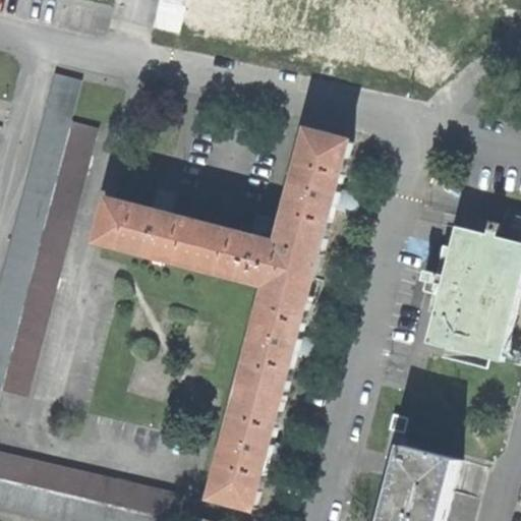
[(187,0),(163,0),(157,27),(179,35),(187,0)]
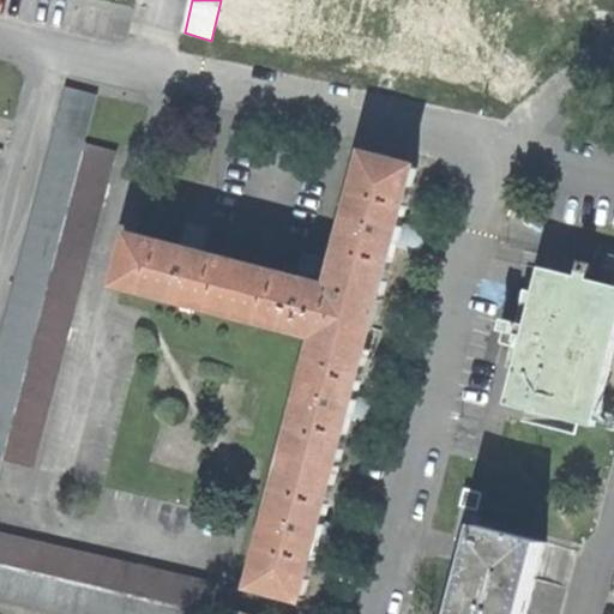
[(0,344),(0,473),(4,461),(85,144),(98,96),(67,89),(0,344)]
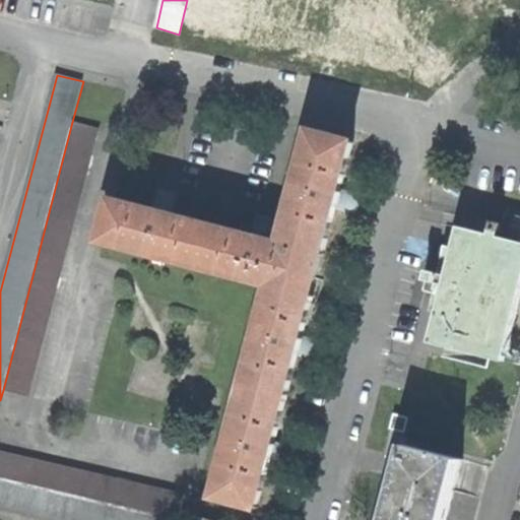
[(101,130),(72,122),(3,390),(30,397),(101,130)]
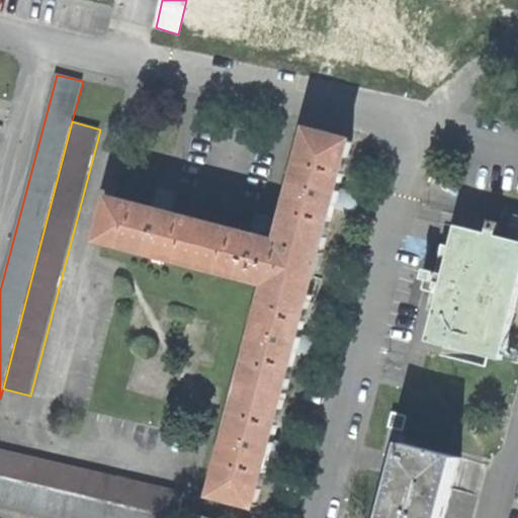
[(172,216),(170,214),(155,210),(153,210),(113,199),(102,240),(126,246),(147,252),(159,255),(179,260),(225,272),(245,277),(271,284),(265,308),(260,328),(257,339),(251,360),(237,416),(232,433),(229,445),(225,461),(216,494),(256,505),(269,456),(273,441),(296,352),(300,337),(312,295),(310,294),(301,292),(313,252),(320,254),(322,254),(335,205),(339,191),(352,142),(311,132),(303,165),(297,181),(294,193),(290,211),(281,244),(271,241),(269,241),(254,237),(252,236),(172,216)]
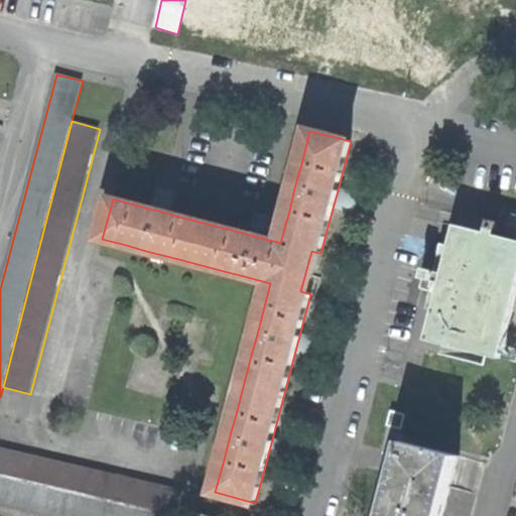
[(292,179),(296,180),(301,164),(296,163),(292,179)]
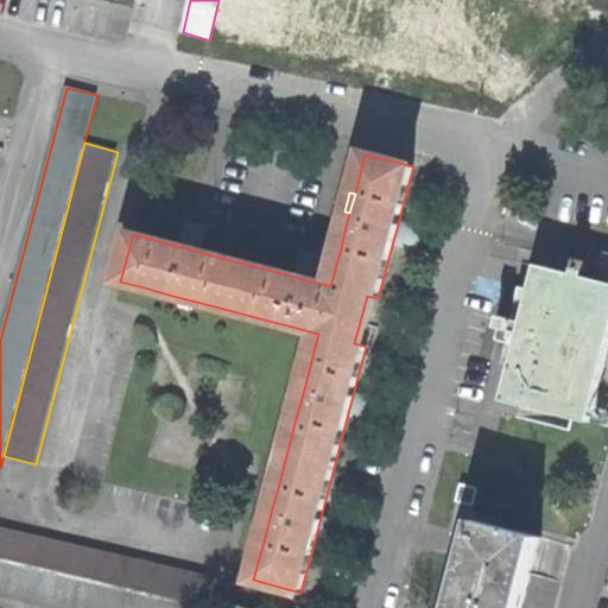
[(198,223),(185,220),(179,247),(182,247),(187,230),(204,235),(200,252),(202,253),(209,227),(198,223)]
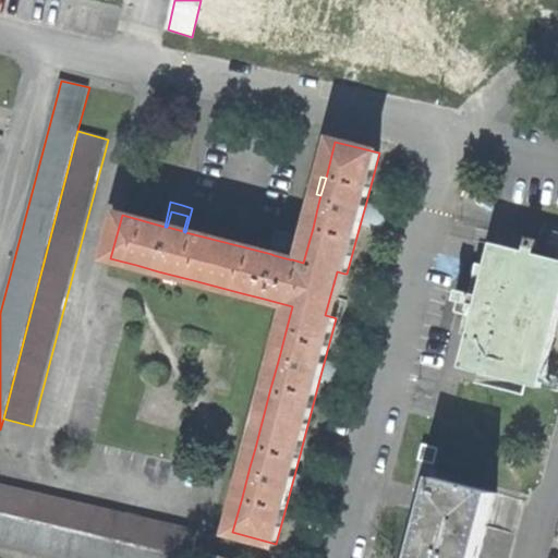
[(365,206),(361,221),(376,226),(380,210),(365,206)]
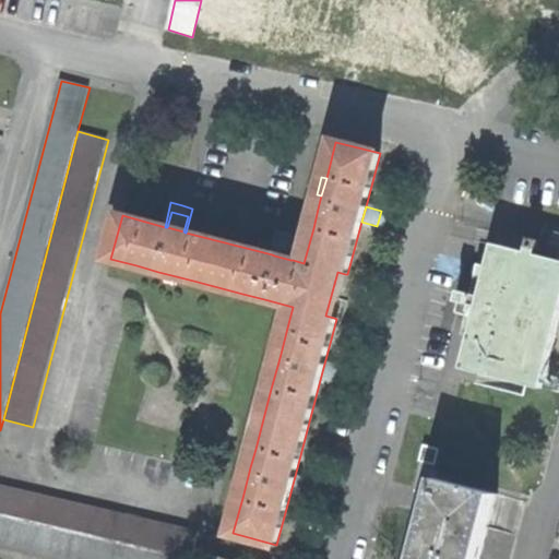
[(309,226),(313,228),(318,209),(313,207),(309,226)]
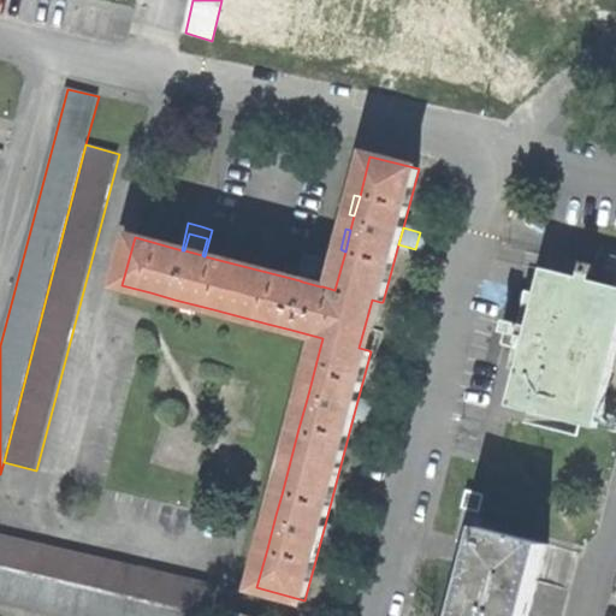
[(430,235),(420,232),(415,249),(425,252),(427,242),(430,235)]
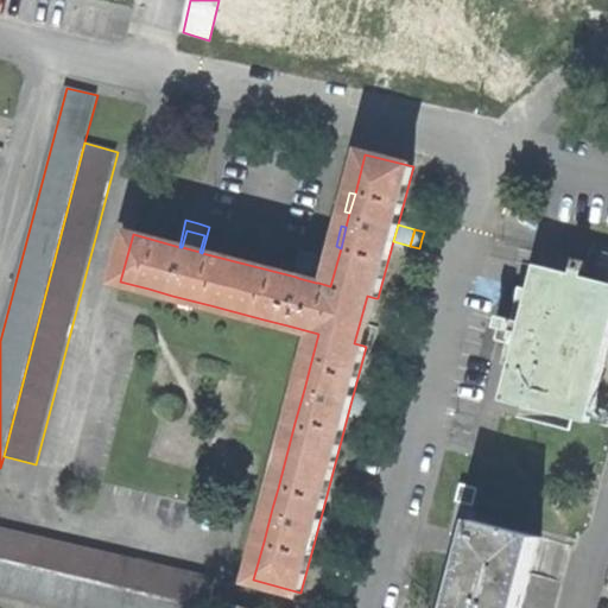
[(182,247),(200,252),(204,235),(187,230),(182,247)]
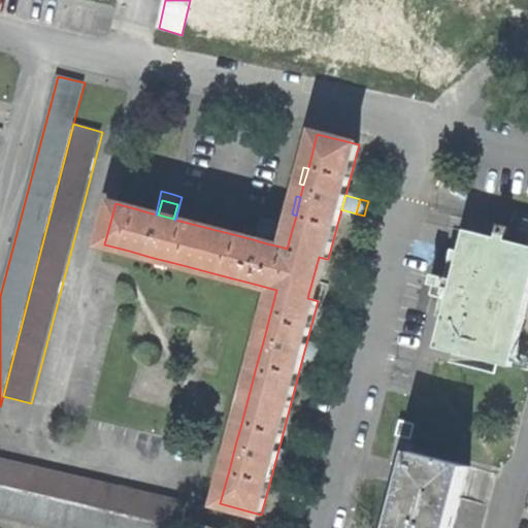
[(263,218),(257,240),(259,241),(263,226),(278,230),(274,245),(276,245),(283,223),(271,220),(263,218)]
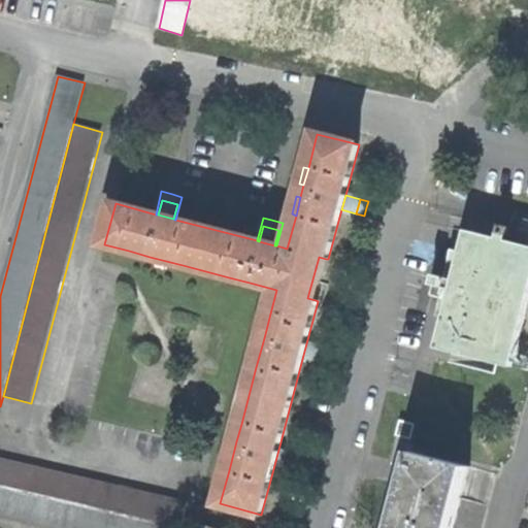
[(512,226),(502,223),(500,232),(508,234),(512,226)]
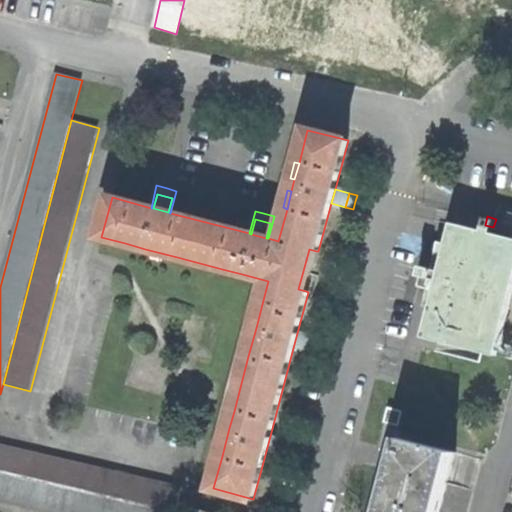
[(251,234),(266,238),(270,223),(255,219),(251,234)]
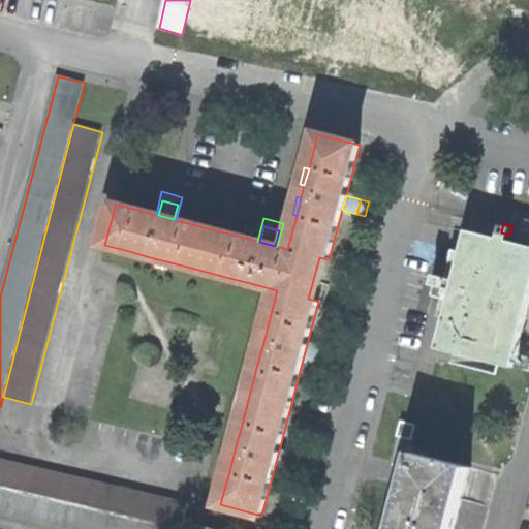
[(453,294),(439,347),(528,370),(528,246),(469,231),(465,252),(454,249),(448,268),(446,277),(438,275),(431,294),(442,298),(443,292),(453,294)]
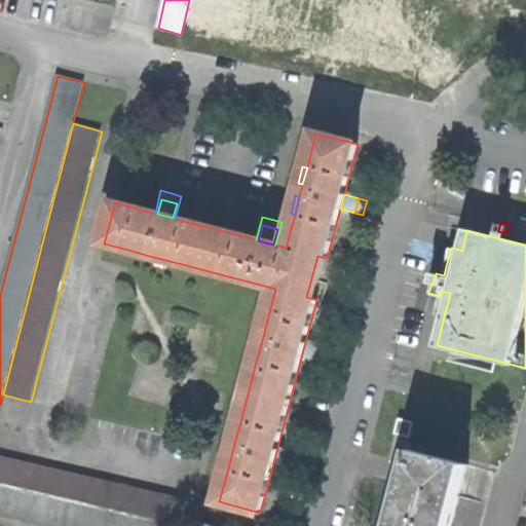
[(148,260),(149,256),(128,250),(127,255),(148,260)]
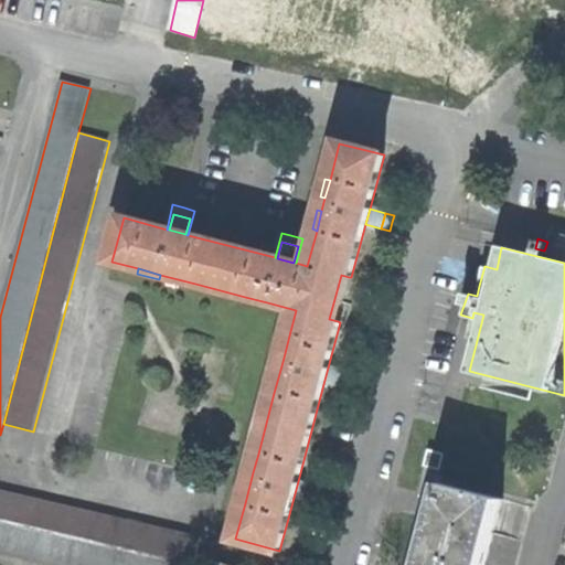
[(338,321),(349,277),(341,275),(329,319),(338,321)]
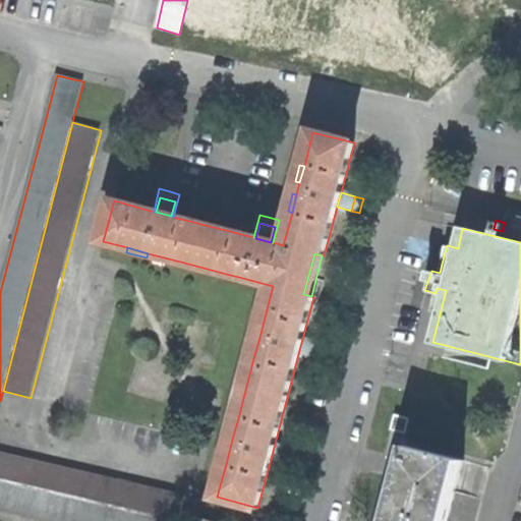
[(179,266),(180,262),(160,256),(159,261),(179,266)]
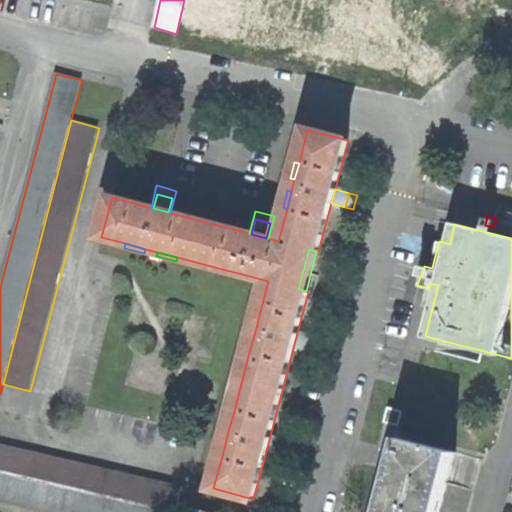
[(241,278),(242,274),(222,269),(221,273),(241,278)]
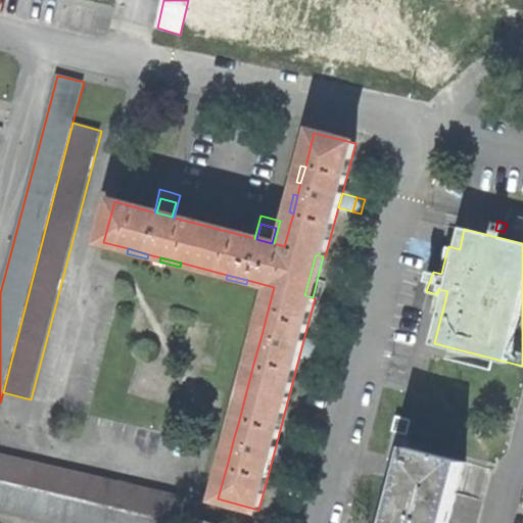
[(257,330),(263,331),(268,311),(264,310),(257,330)]
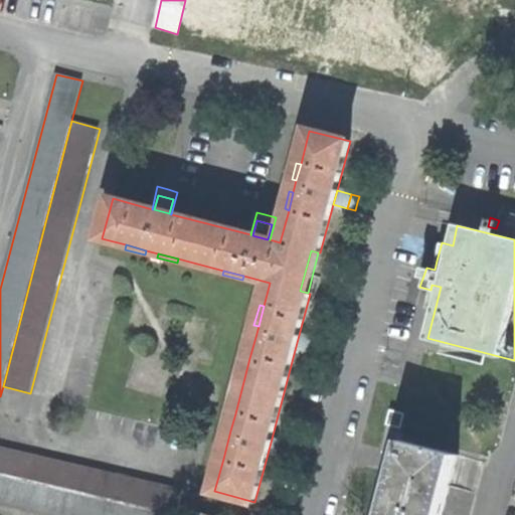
[(299,335),(295,350),(310,354),(314,339),(299,335)]
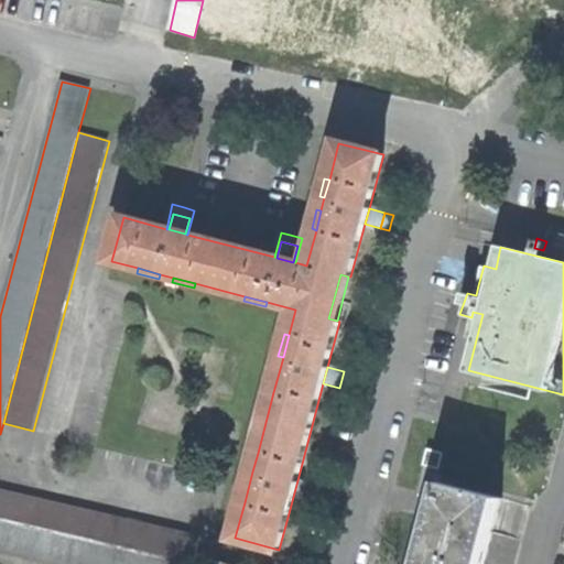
[(269,391),(273,392),(280,369),(274,368),(269,391)]
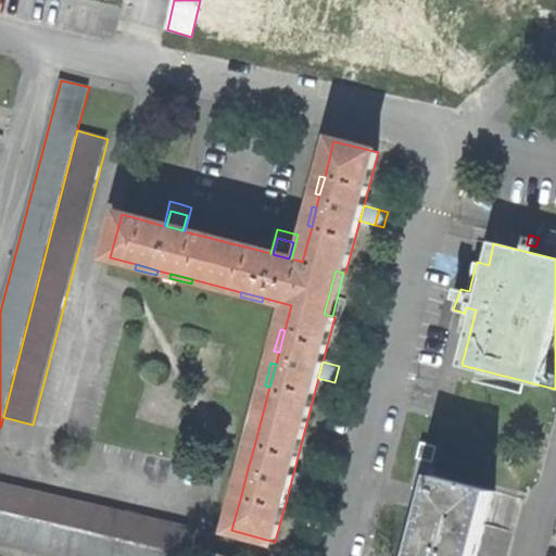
[(346,368),(339,366),(335,382),(342,383),(344,375),(346,368)]
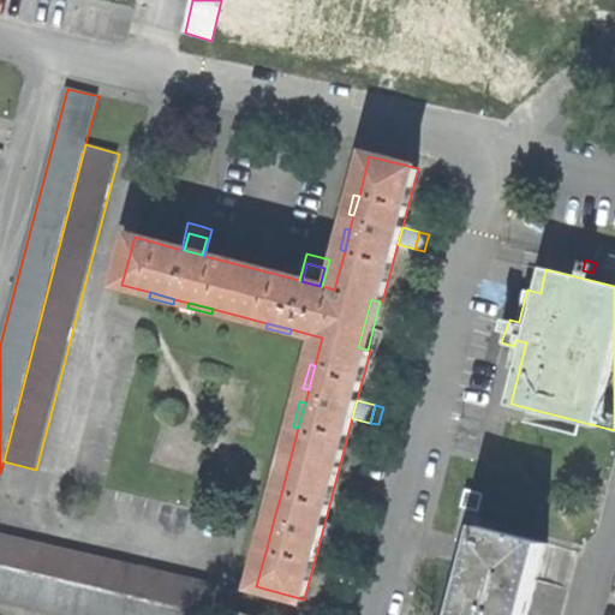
[(463,505),(479,509),(484,491),(467,487),(463,505)]
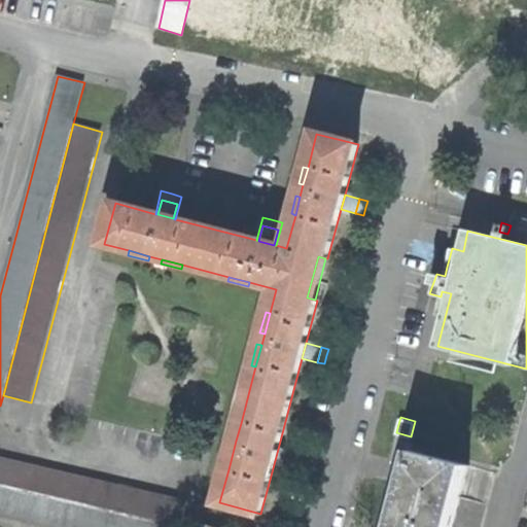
[(232,440),(236,441),(241,423),(237,422),(232,440)]
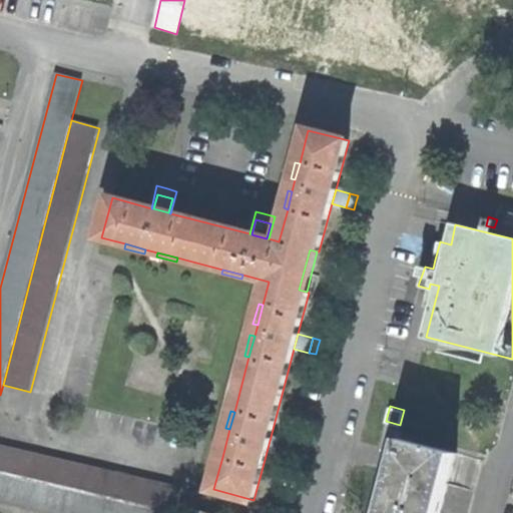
[(381,512),(440,512),(457,452),(402,437),(396,462),(381,512)]
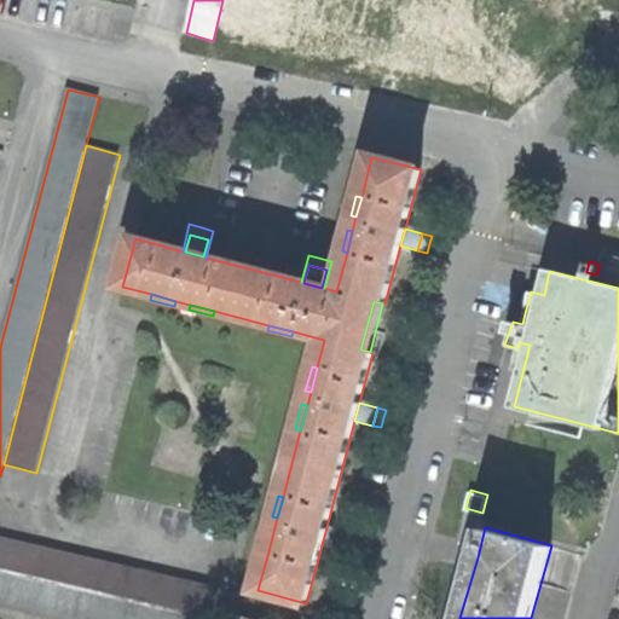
[(264,550),(268,551),(273,532),(268,531),(264,550)]
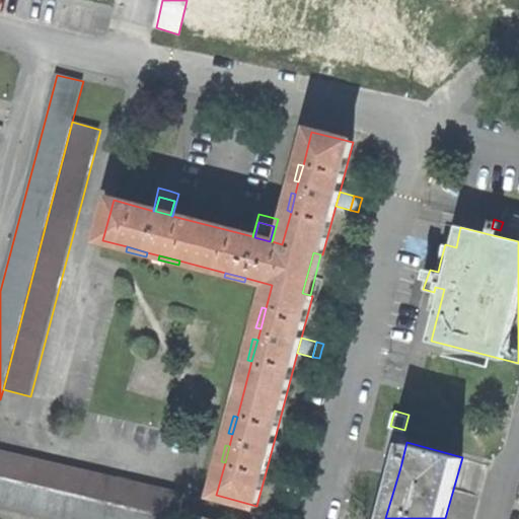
[(296,448),(289,446),(285,461),(292,463),(294,455),(296,448)]
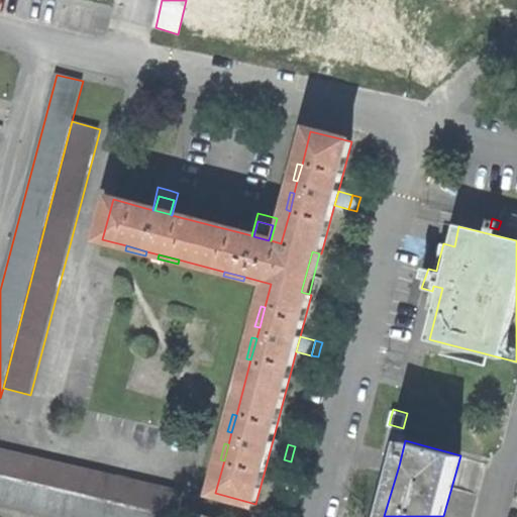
[(0,476),(178,516),(184,490),(0,449),(0,476)]
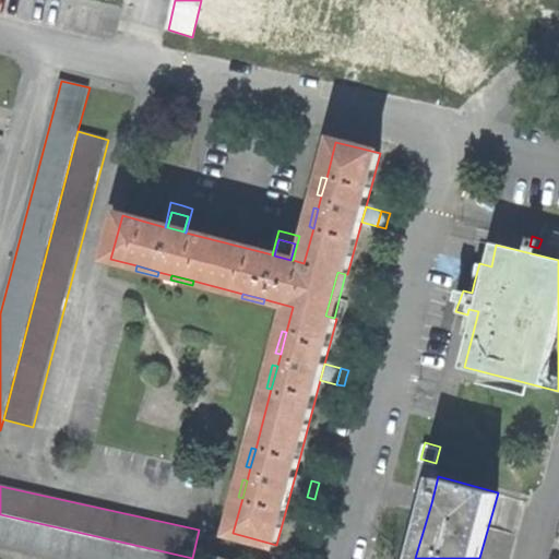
[(0,547),(51,558),(180,558),(181,558),(0,516),(0,547)]
